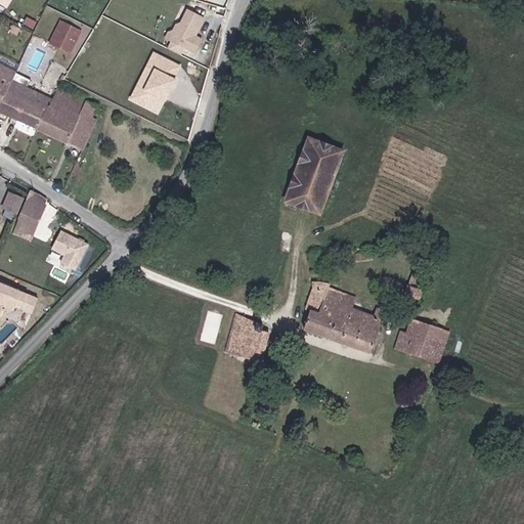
[(172,30),(167,45),(198,55),(205,36),(200,35),(207,14),(186,7),(178,32),(172,30)]
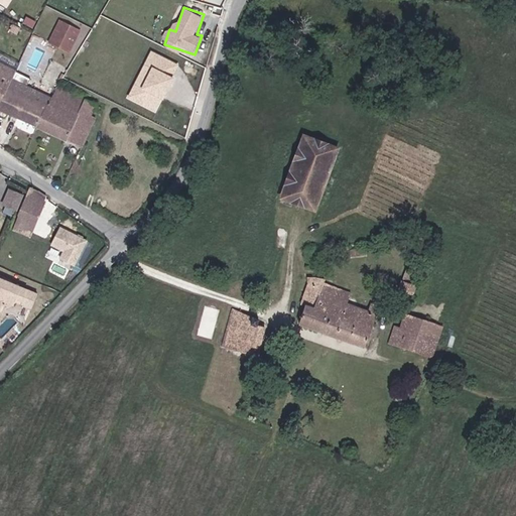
[(58,19),(47,42),(70,53),(81,30),(58,19)]
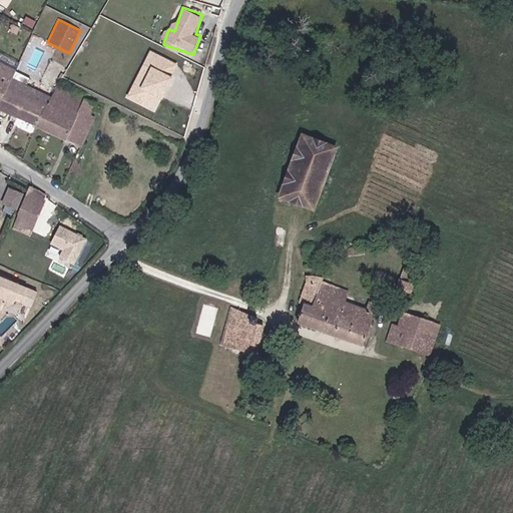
[(151,49),(128,97),(159,111),(181,63),(151,49)]
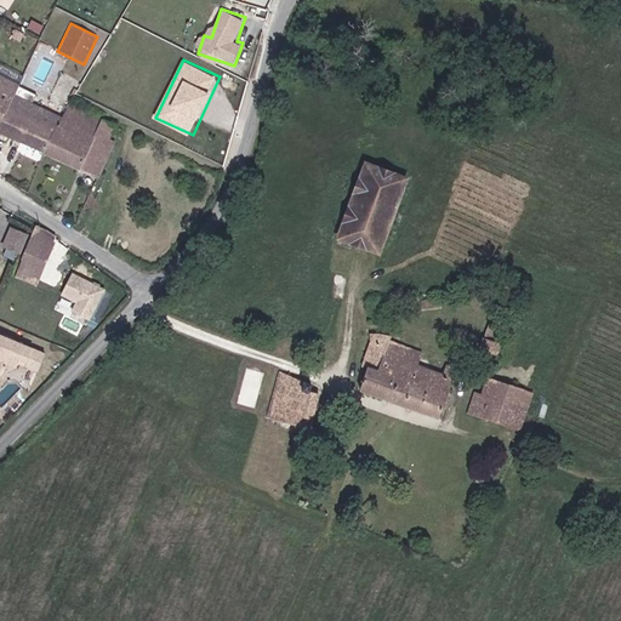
[(0,121),(13,95),(17,85),(0,75),(0,121)]
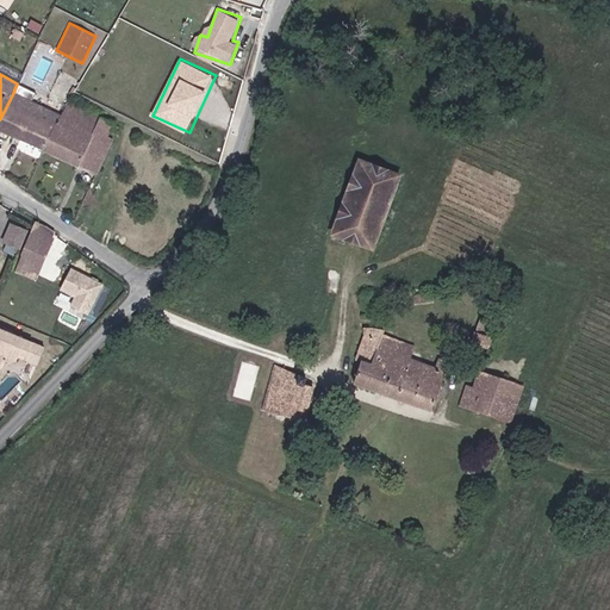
[(13,93),(0,119),(0,130),(43,150),(53,129),(61,117),(13,93)]
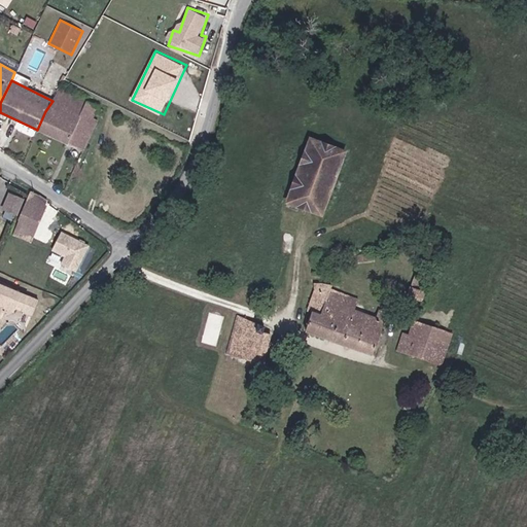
[(45,111),(37,130),(82,150),(97,120),(94,118),(98,107),(60,89),(53,101),(45,111)]
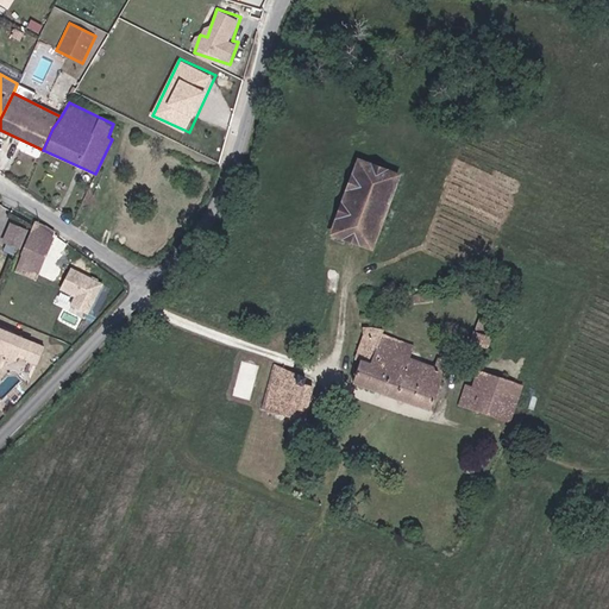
[(358,161),(332,234),(372,250),(400,176),(358,161)]
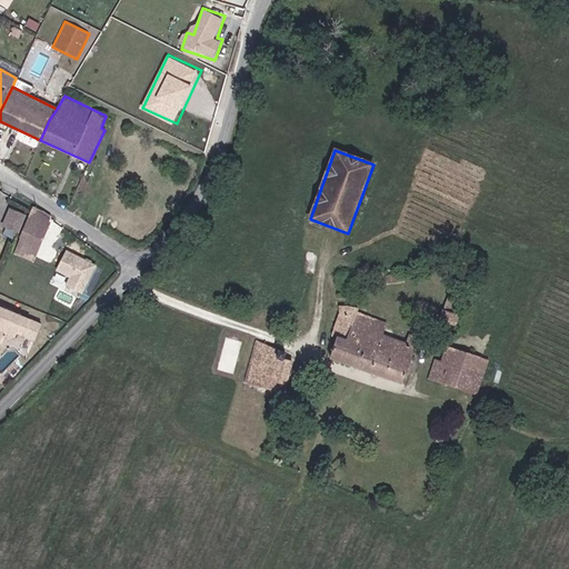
[(46,260),(61,226),(43,213),(33,208),(13,255),(42,267),(46,260)]
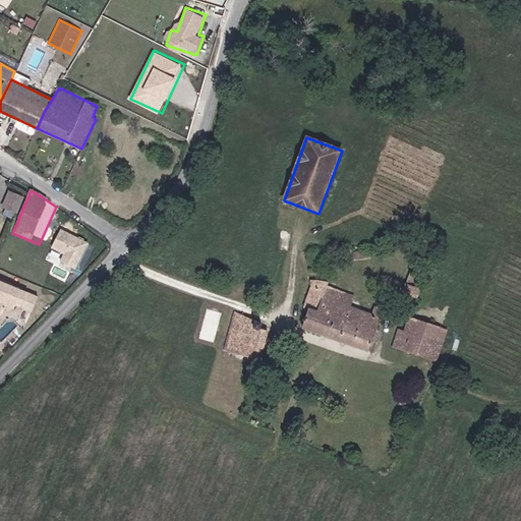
[(3,208),(17,213),(23,199),(9,193),(3,208)]
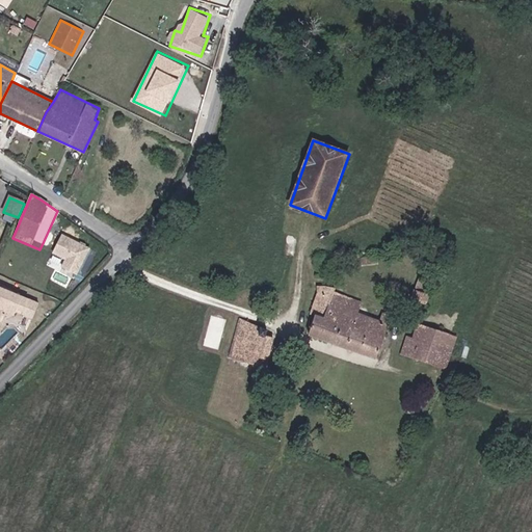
[(51,246),(63,215),(57,211),(43,243),(51,246)]
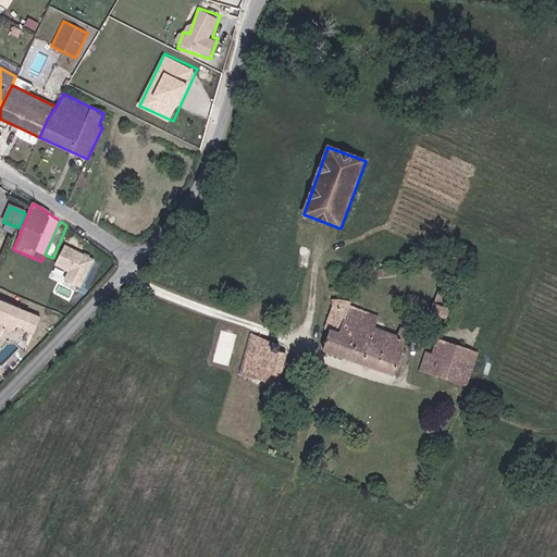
[(70,271),(65,279),(83,286),(97,258),(66,243),(56,264),(70,271)]
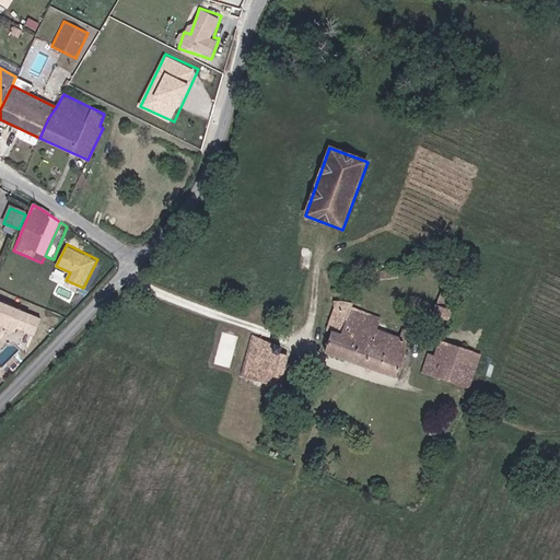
[(442,291),(436,305),(445,308),(451,295),(442,291)]
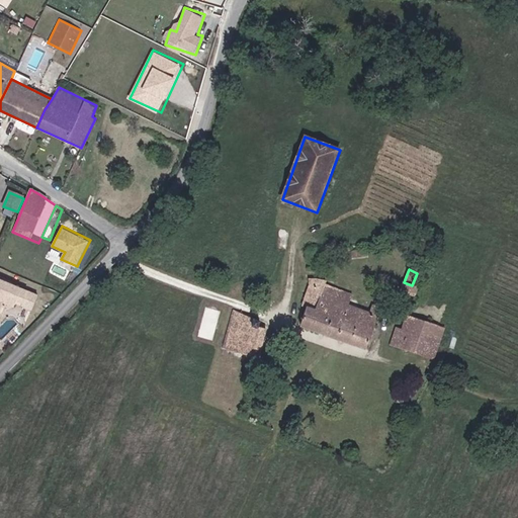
[(2,276),(0,279),(0,312),(5,314),(9,304),(32,313),(40,292),(2,276)]
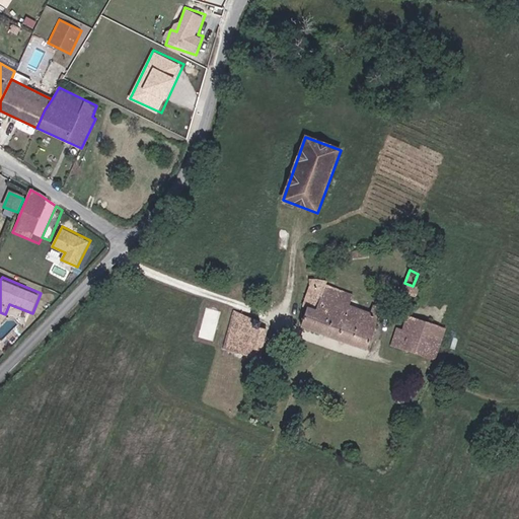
[(310,284),(302,306),(307,308),(301,326),(367,350),(381,309),(373,305),(370,313),(349,306),(353,295),(337,288),(326,285),(327,282),(309,280),(310,284)]
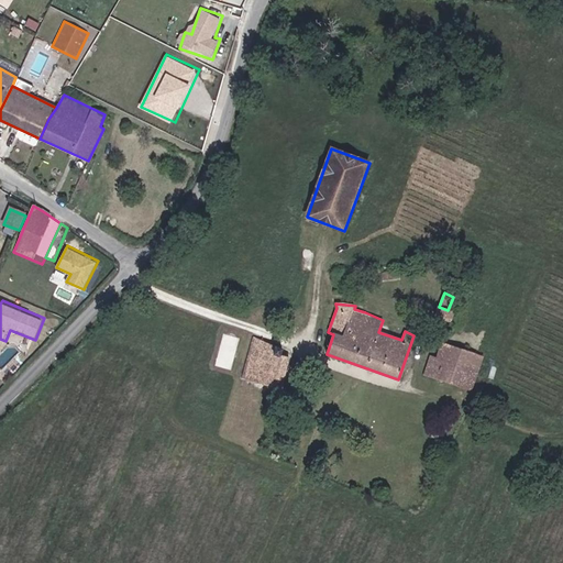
[(448,310),(439,307),(434,316),(451,322),(454,312),(448,310)]
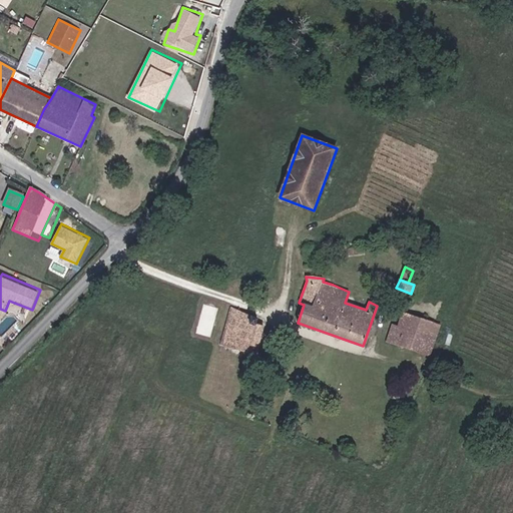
[(257,355),(265,326),(257,324),(259,319),(231,307),(220,346),(257,355)]
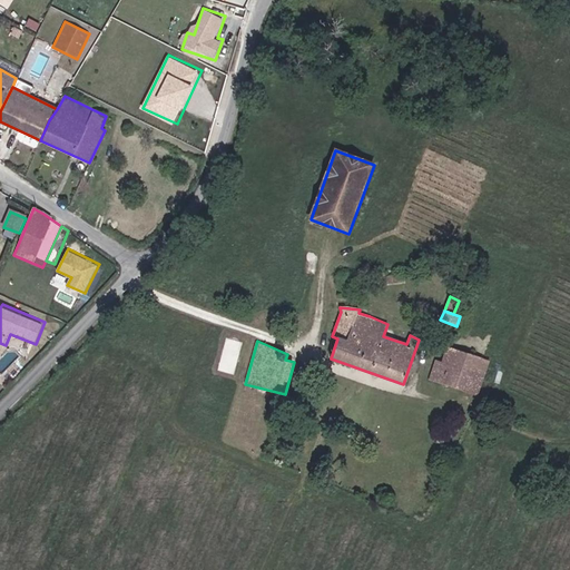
[(446,346),(441,362),(435,361),(429,380),(479,396),(490,361),(446,346)]
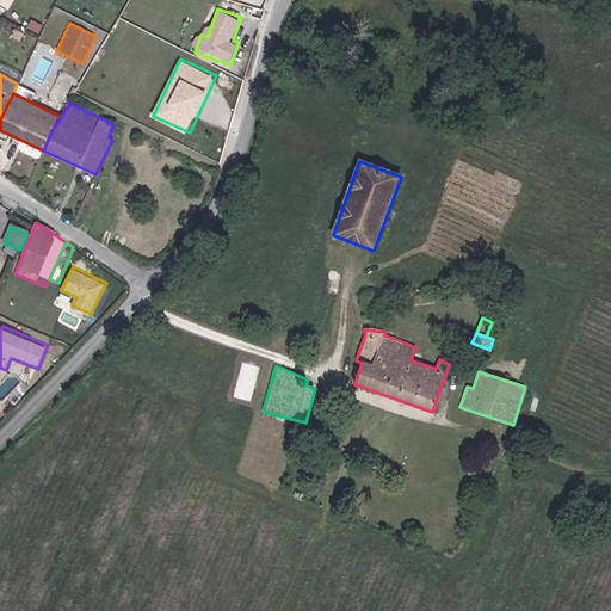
[(470,466),(467,474),(475,477),(479,469),(470,466)]
